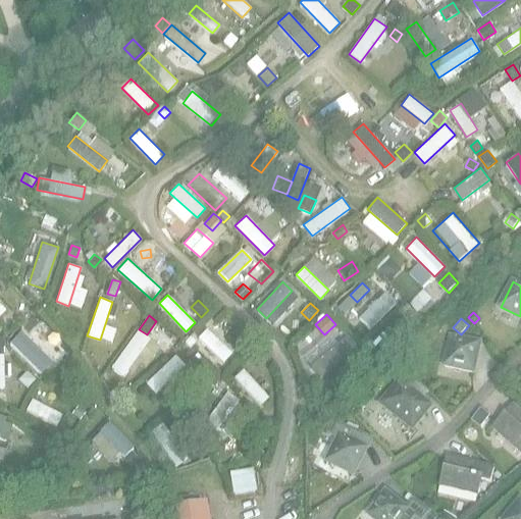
[(198,336),(223,361),(232,352),(206,327),(198,336)]
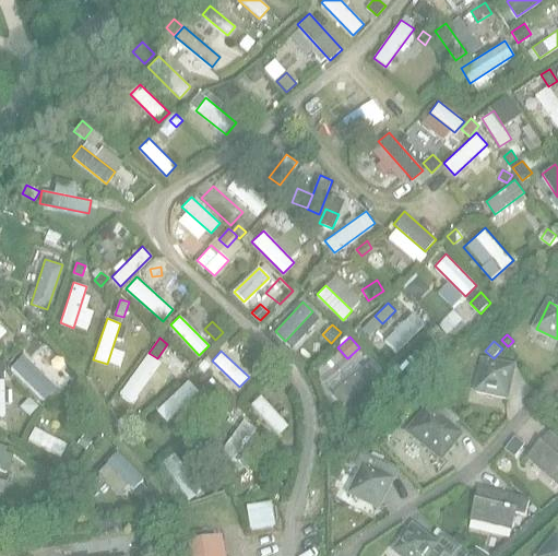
[(162,363),(147,353),(118,393),(132,403),(162,363)]
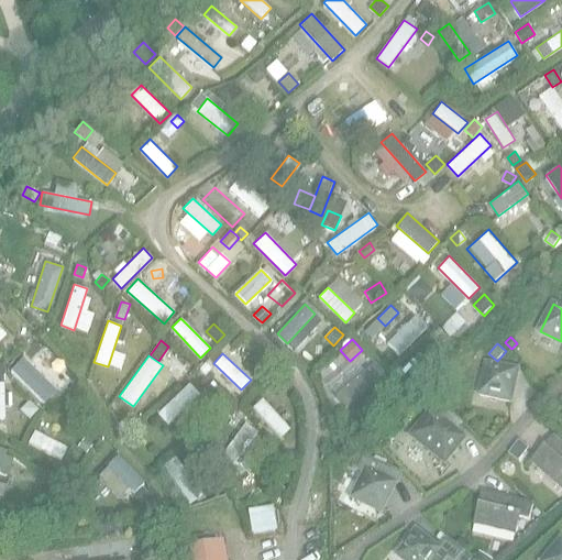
[(47,386),(20,360),(11,370),(39,396),(47,386)]
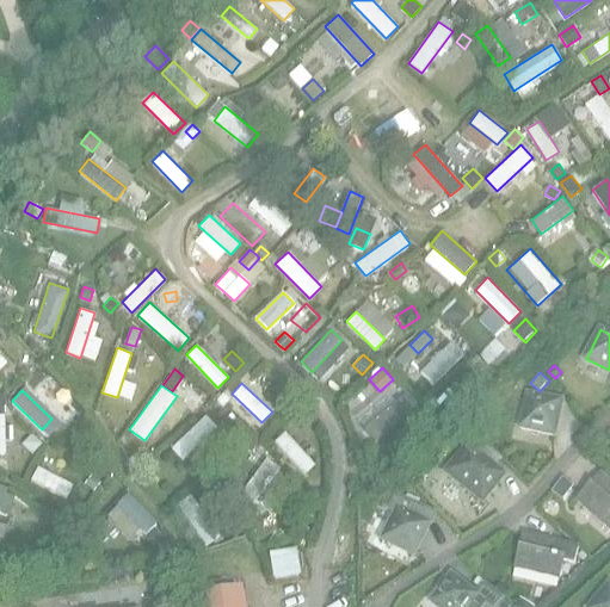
[(222,394),(216,400),(222,406),(228,400),(222,394)]
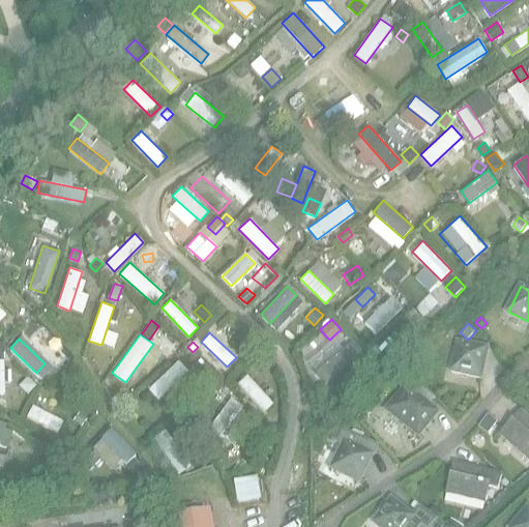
[(358,353),(349,342),(312,374),(321,385),(358,353)]
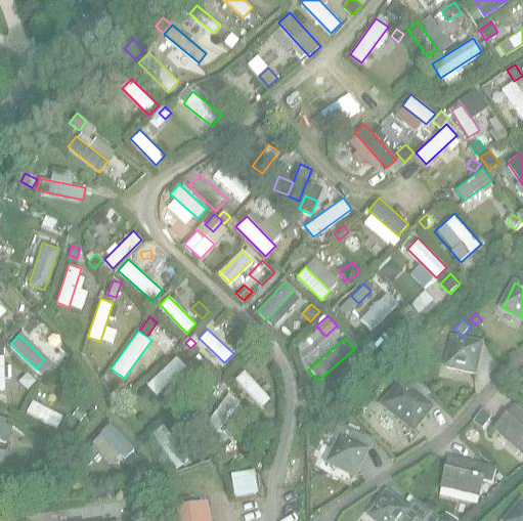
[(447,366),(476,373),(482,344),(453,339),(447,366)]
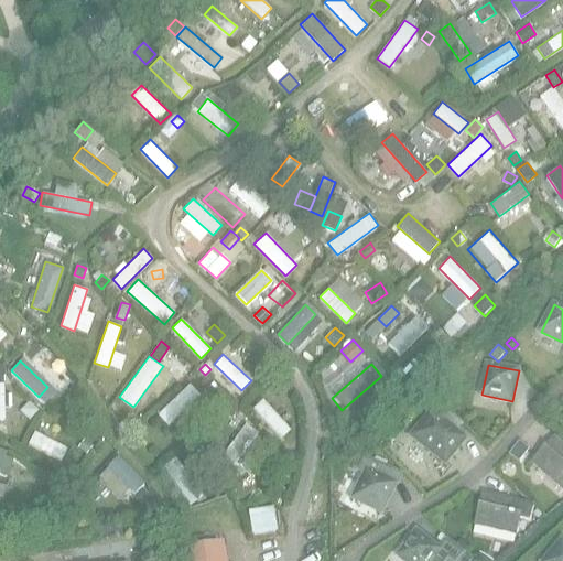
[(201,395),(190,384),(157,413),(168,425),(201,395)]
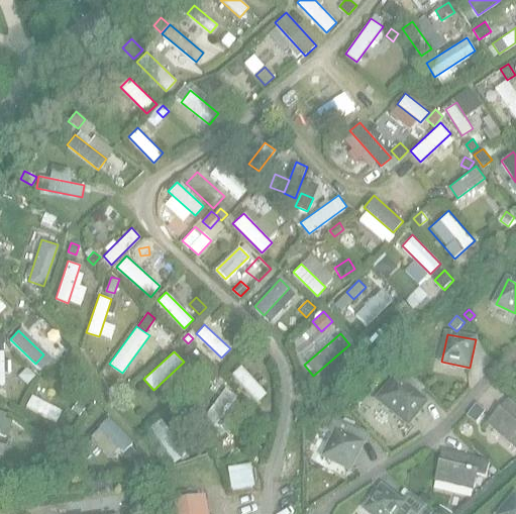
[(193,352),(186,358),(192,366),(199,358),(193,352)]
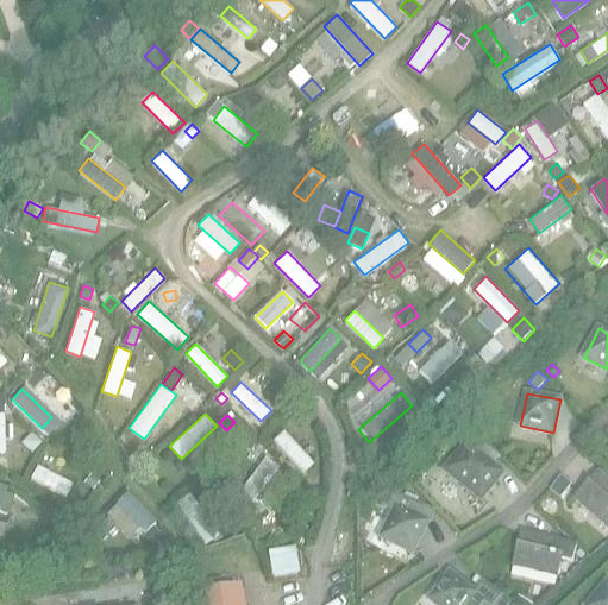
[(463,442),(442,467),(470,491),(481,499),(502,474),(491,465),(468,446),(475,436),(463,427),(456,435),(463,442)]
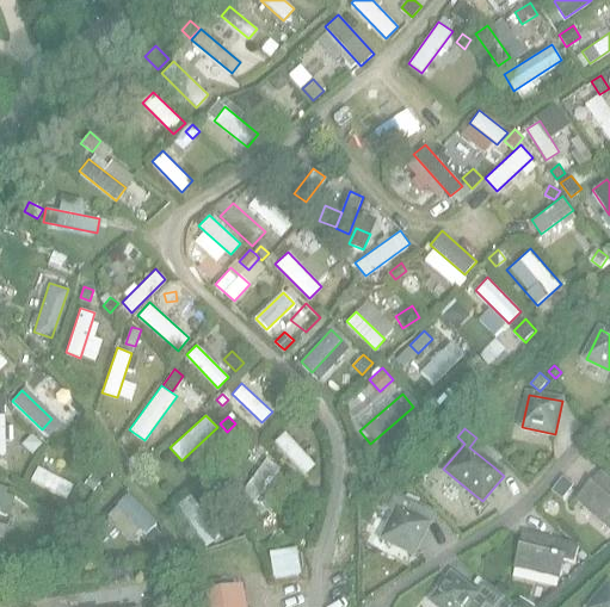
[(273,440),(305,474),(315,464),(284,431),(273,440)]
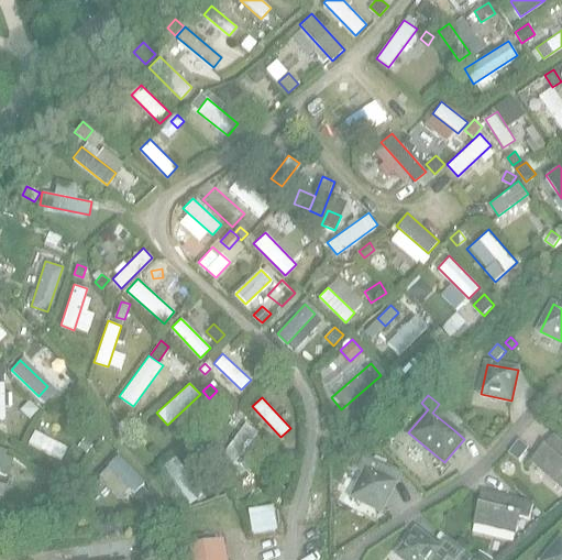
[(228,404),(221,412),(229,418),(235,412),(228,404)]
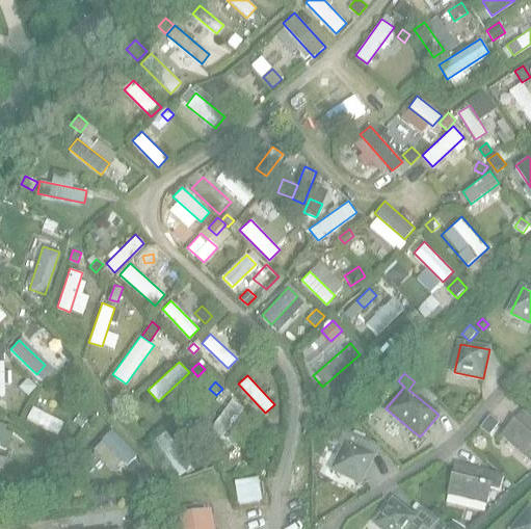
[(242,407),(231,399),(207,432),(218,441),(242,407)]
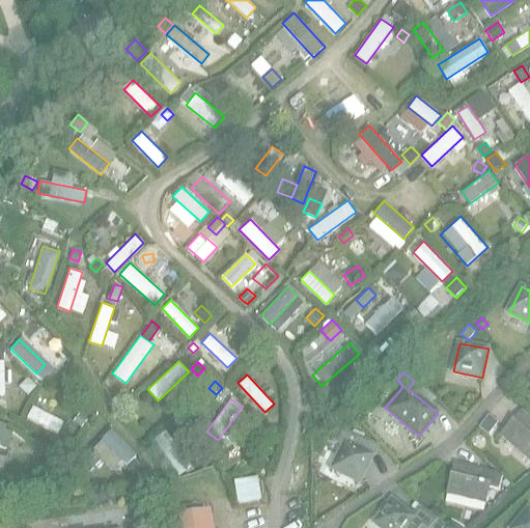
[(62,421),(32,406),(26,417),(57,433),(62,421)]
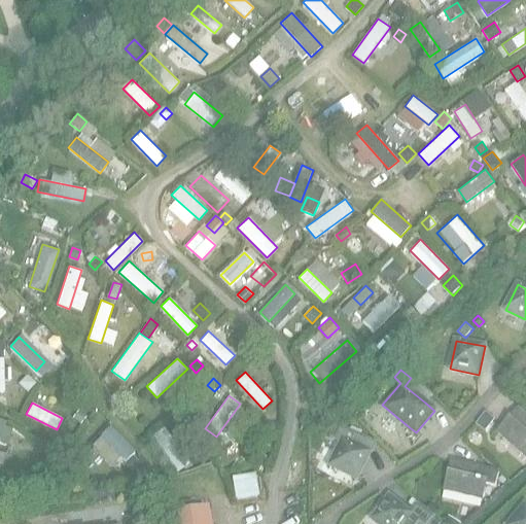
[(487,410),(477,422),(486,429),(496,417),(487,410)]
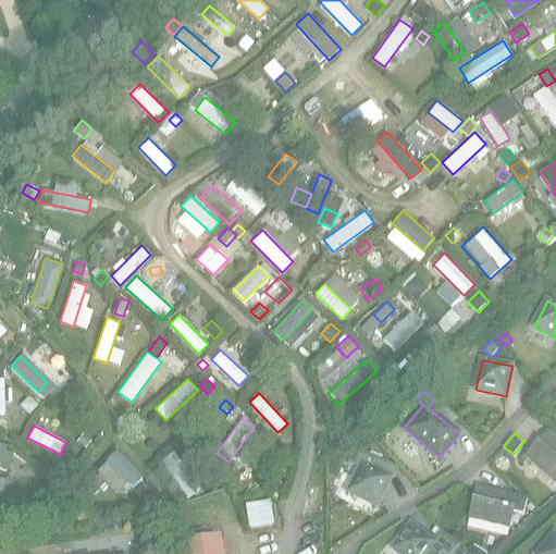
[(555,441),(546,433),(528,455),(555,478),(555,441)]
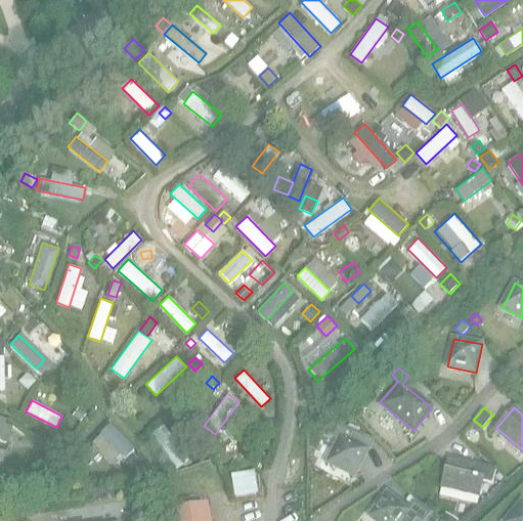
[(329,462),(353,476),(372,442),(339,424),(335,434),(341,438),(329,462)]
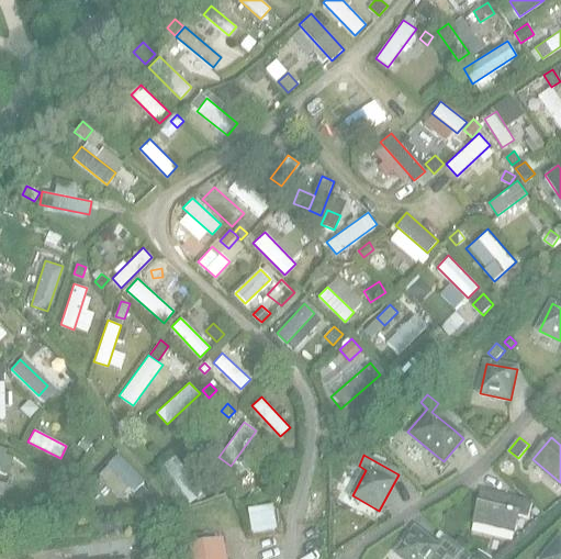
[(161,464),(184,496),(195,489),(172,456),(161,464)]
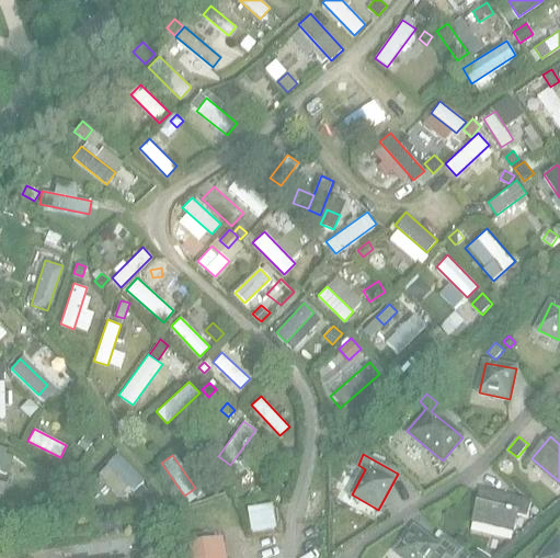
[(122,499),(141,479),(117,456),(99,476),(122,499)]
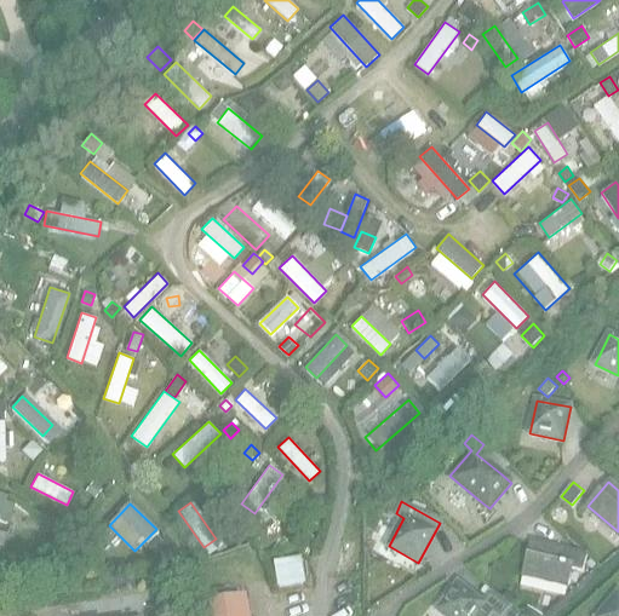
[(301,528),(290,540),(304,552),(315,540),(301,528)]
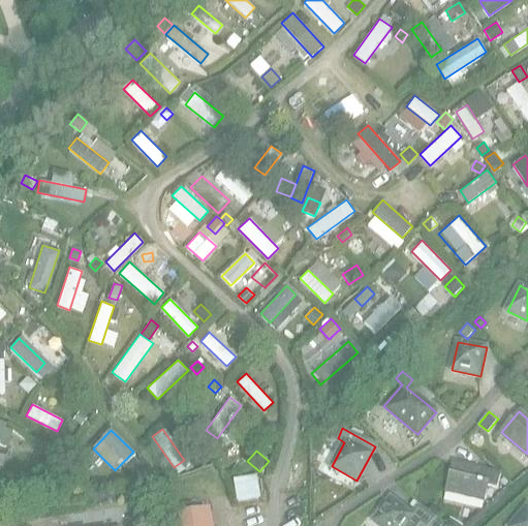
[(132,457),(124,465),(131,471),(138,464),(132,457)]
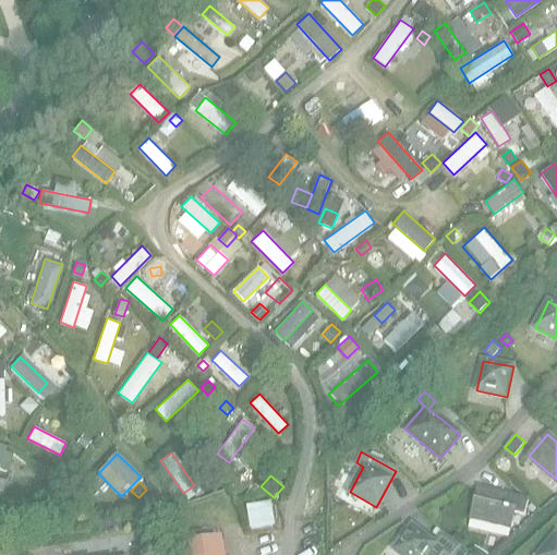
[(477,485),(470,517),(512,528),(516,510),(525,514),(530,498),(477,485)]
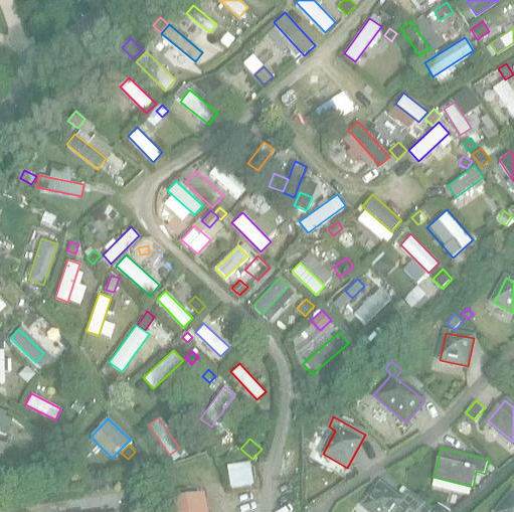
[(248,463),(228,466),(231,486),(251,482),(248,463)]
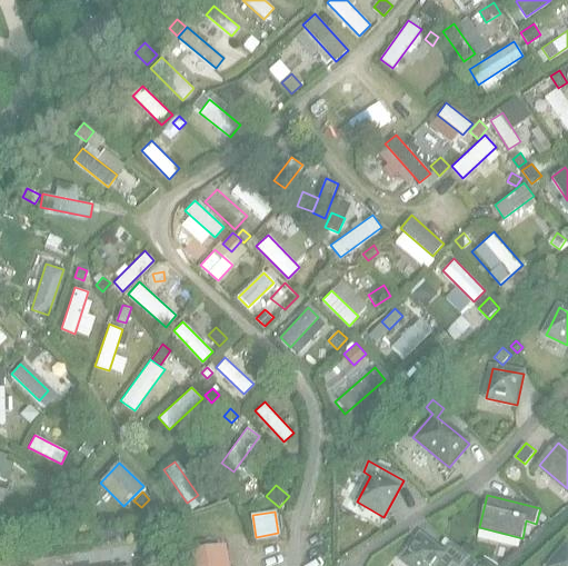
[(421,537),(402,560),(409,565),(477,565),(469,558),(471,557),(450,542),(444,553),(421,537)]
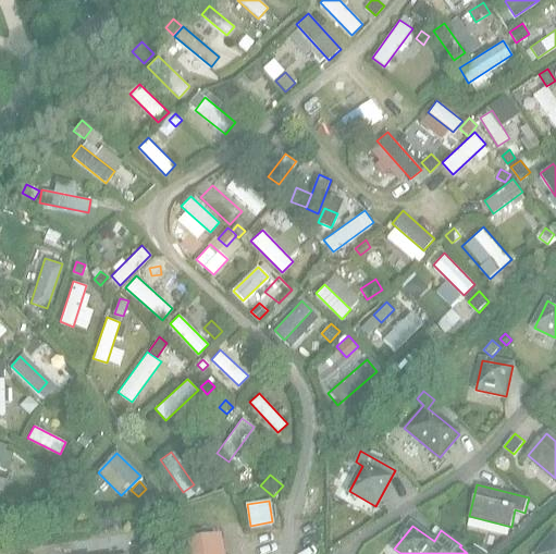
[(181,543),(182,553),(223,553),(221,537),(181,543)]
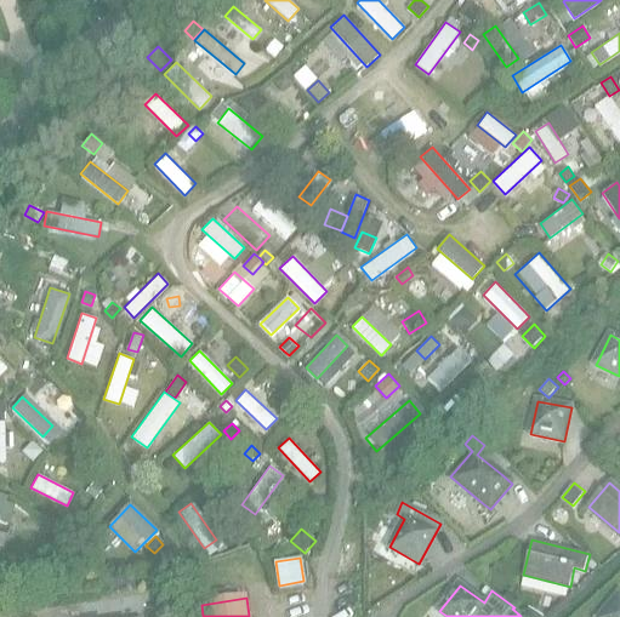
[(619,598),(602,616),(619,616),(619,598)]
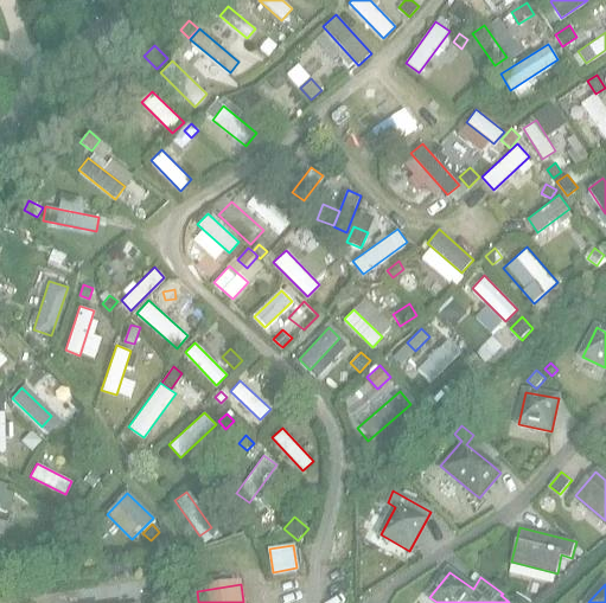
[(518,592),(512,602),(514,602),(531,602),(533,602),(518,592)]
